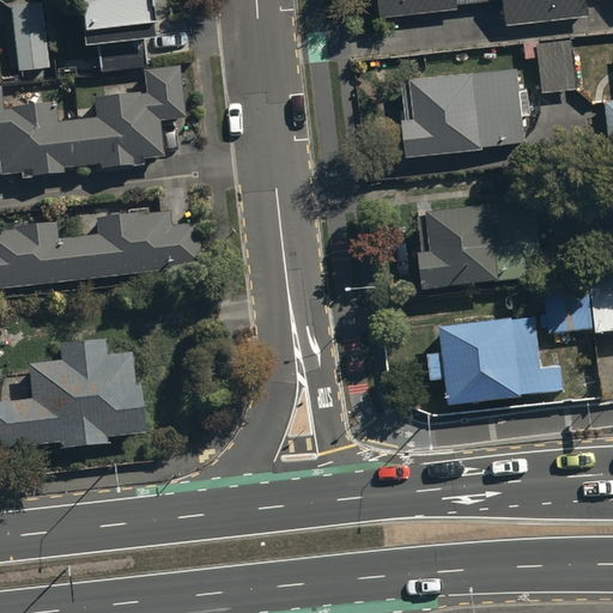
[(44,0),(11,0),(17,67),(49,65),(44,0)]
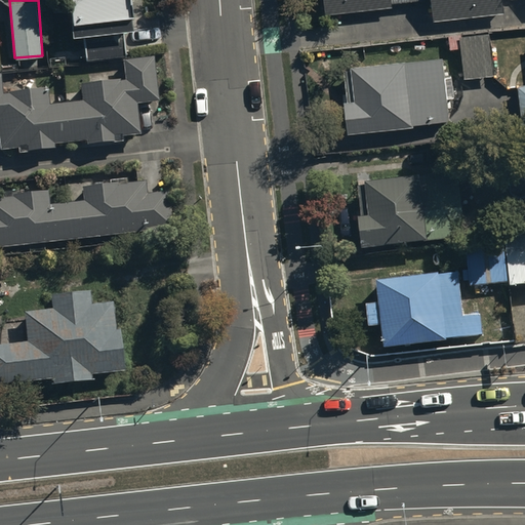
[(69,0),(74,41),(83,40),(86,61),(128,56),(125,34),(135,33),(131,0),(69,0)]
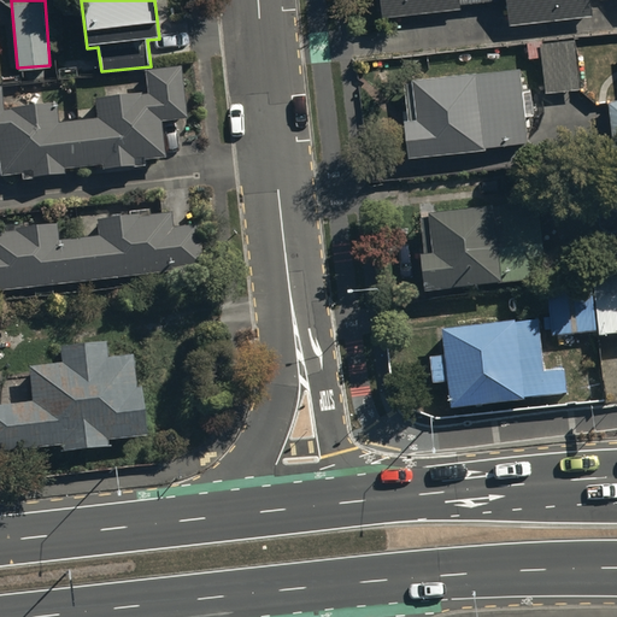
[(382,0),(385,19),(462,11),(460,0),(382,0)]
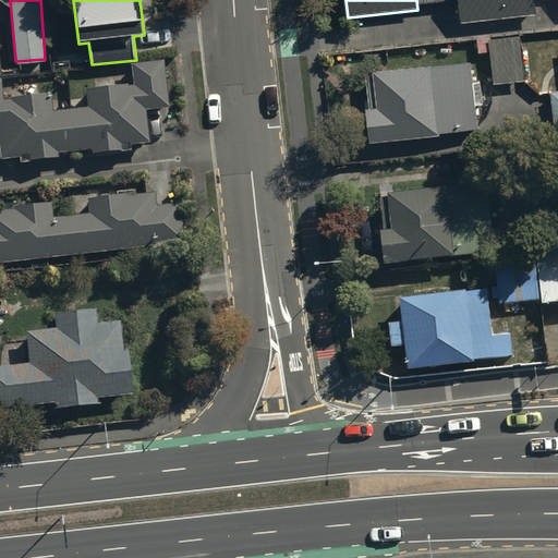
[(459,0),(462,25),(537,16),(535,0),(459,0)]
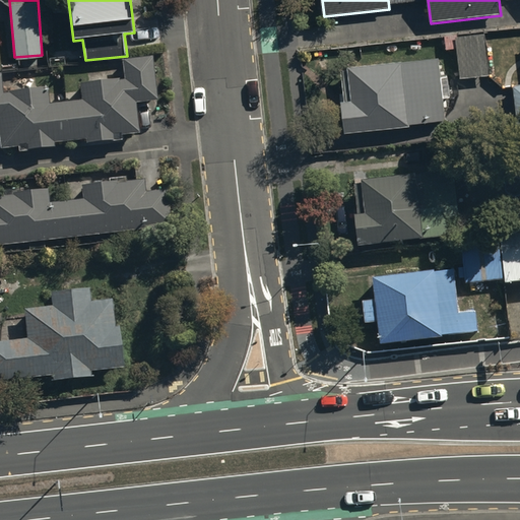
[(461,80),(491,77),(485,36),(456,39),(461,80)]
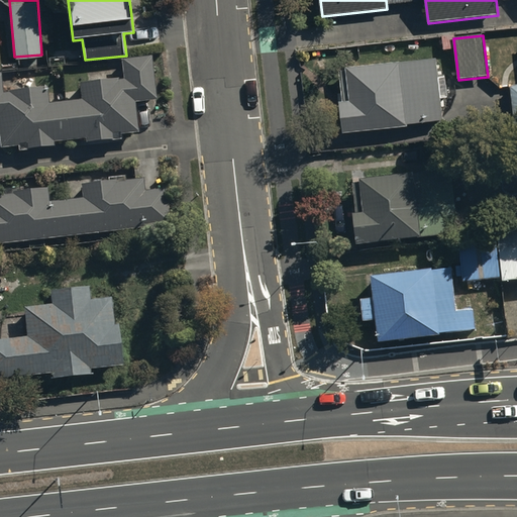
[(0,144),(132,130),(129,101),(148,99),(144,56),(115,59),(117,77),(76,81),(78,98),(44,101),(41,83),(0,87),(0,144)]
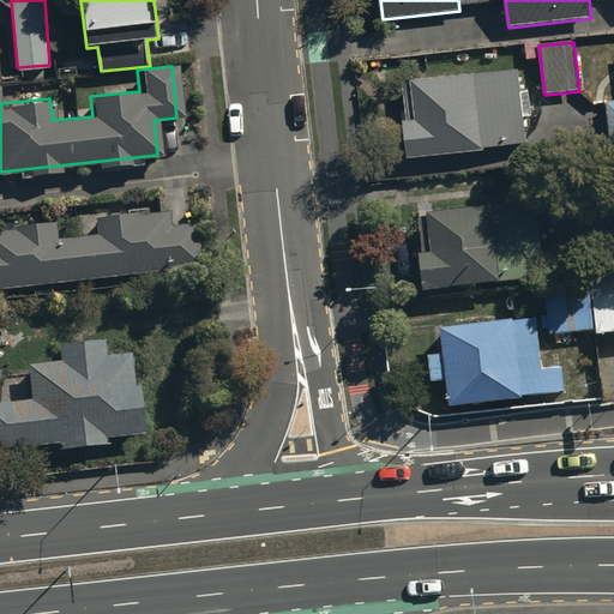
[(528,144),(519,70),(401,84),(410,161),(486,152),(485,149),(528,144)]
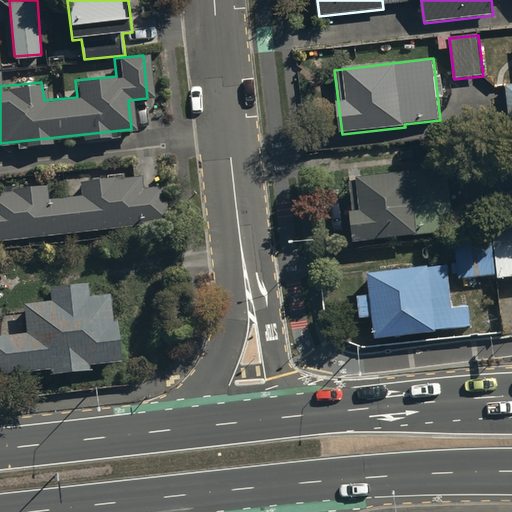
[(0,240),(162,221),(158,184),(137,187),(135,174),(76,181),(77,194),(43,198),(41,185),(0,190),(0,240)]
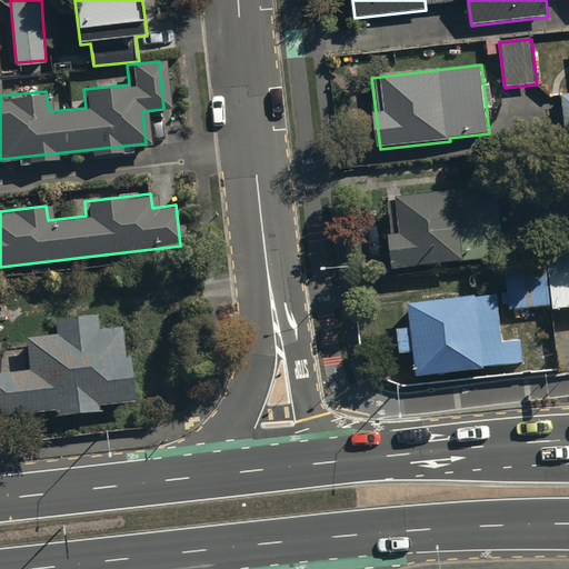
[(398,203),(402,240),(390,242),(395,276),(465,268),(457,197),(398,203)]
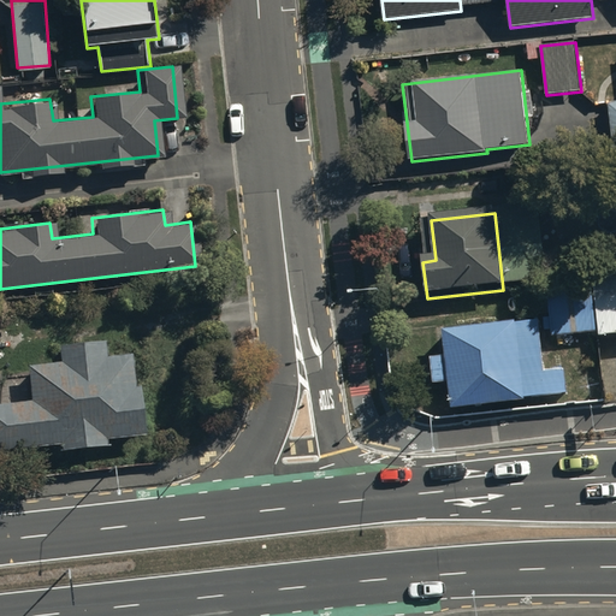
[(615,284),(594,286),(600,341),(615,338),(615,284)]
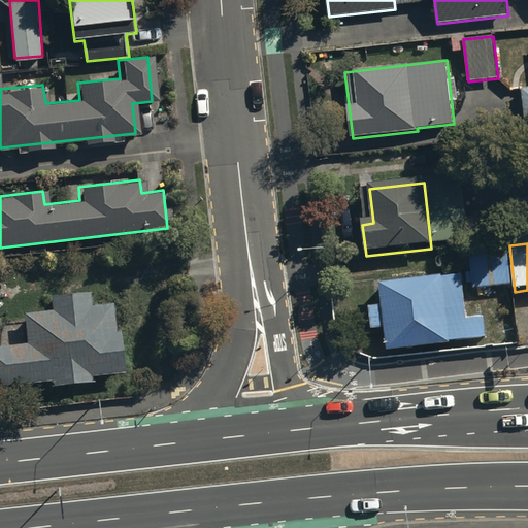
[(470,254),(474,292),(512,288),(507,250),(470,254)]
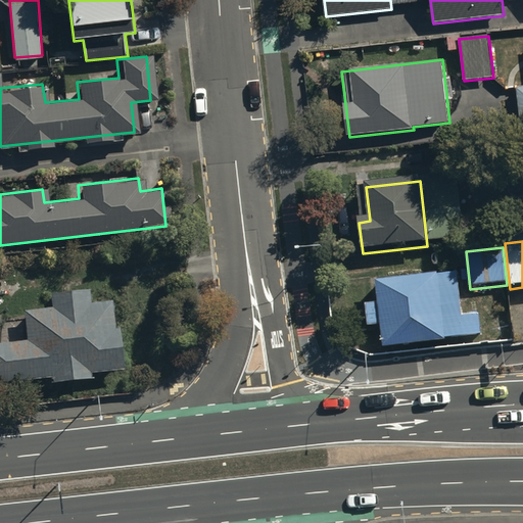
[(480,319),(463,321),(458,277),(377,286),(385,353),(446,346),(446,343),(482,339),(480,319)]
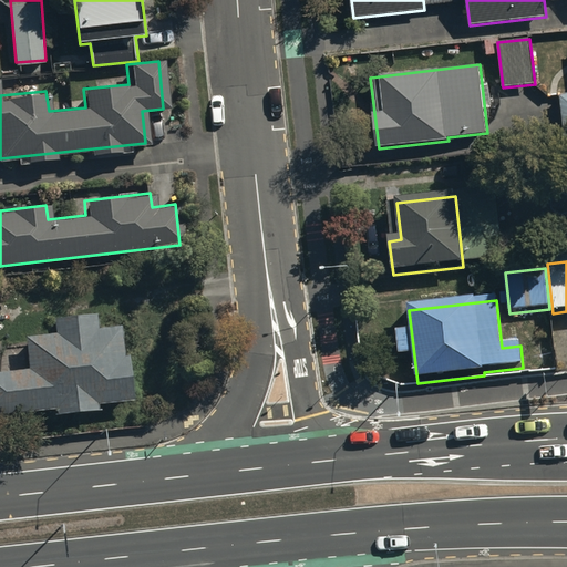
[(49,332),(19,336),(23,368),(0,370),(0,411),(48,406),(49,414),(93,410),(92,402),(123,399),(115,325),(93,328),(91,309),(47,315),(49,332)]
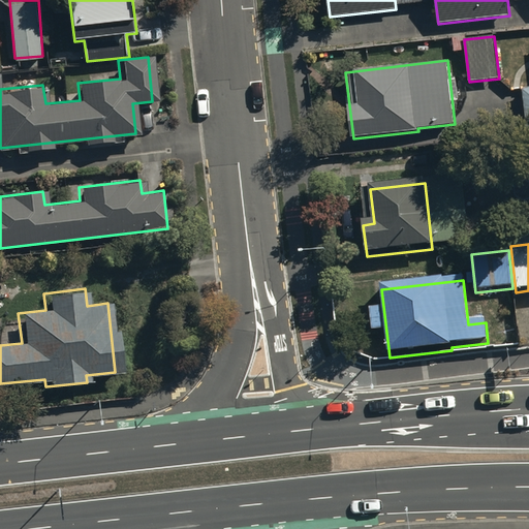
All buildings are outlined.
